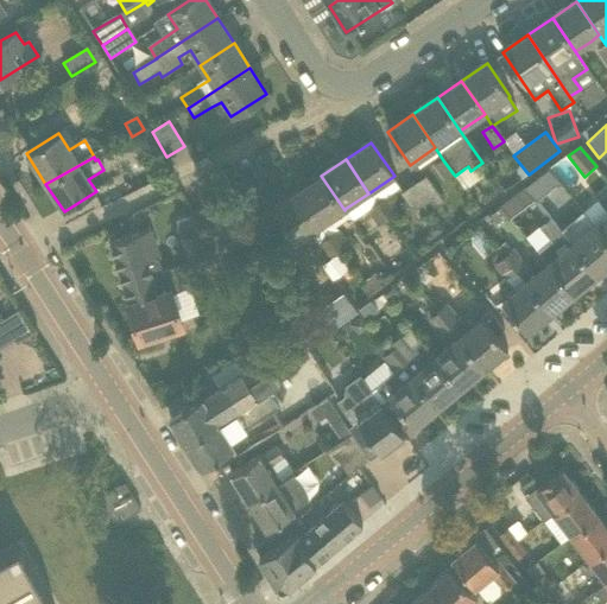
[(444,183),(455,176),(454,175),(443,160),(432,167),(444,183)]
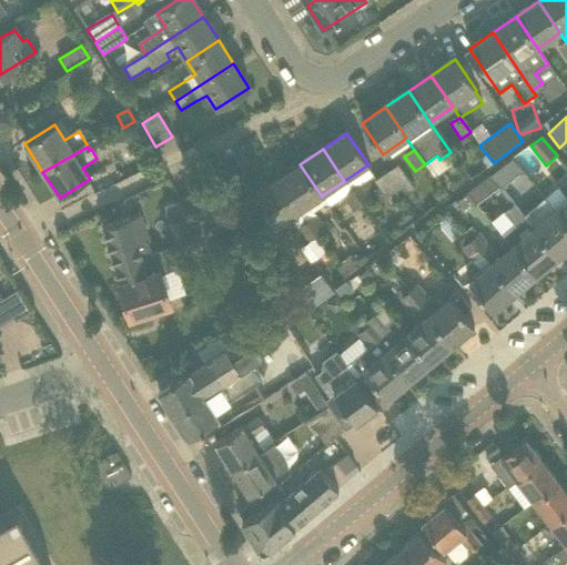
[(502,190),(523,173),(510,159),(489,177),(502,190)]
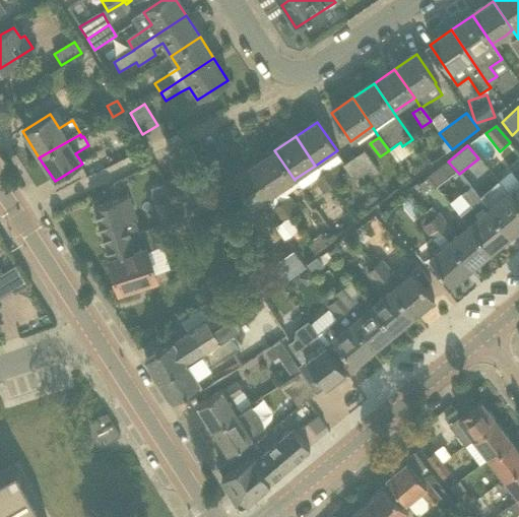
[(273,193),(295,180),(274,150),(254,166),(273,193)]
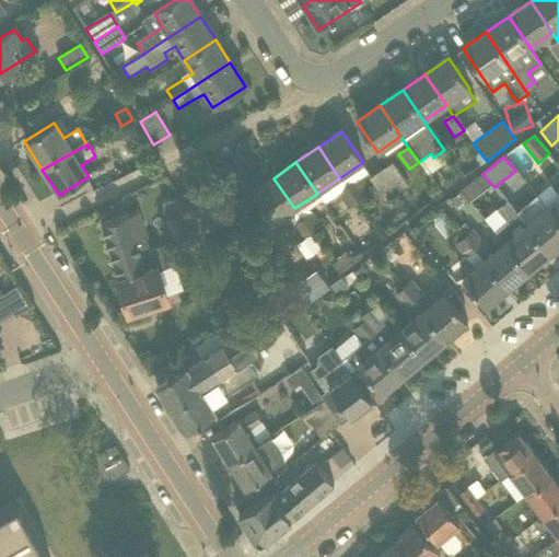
[(407,187),(392,164),(380,172),(396,195),(407,187)]
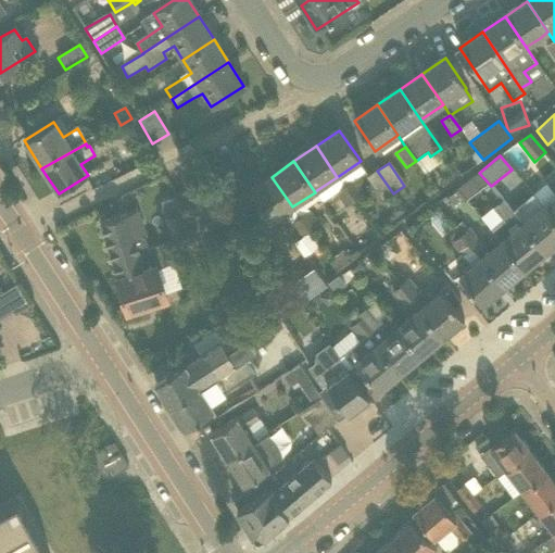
[(377,171),(367,178),(383,201),(393,193),(377,171)]
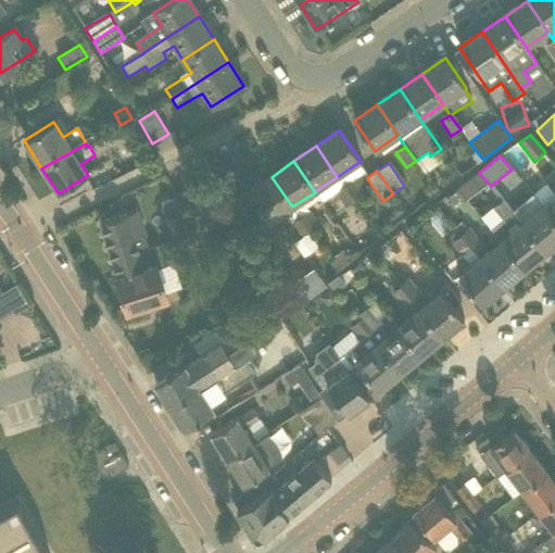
[(477,192),(488,185),(478,173),(467,180),(477,192)]
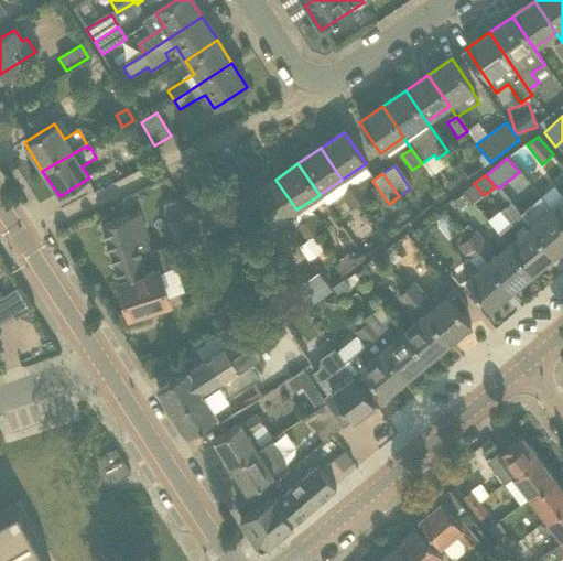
[(294,227),(304,222),(296,209),(275,180),(251,195),(273,226),(288,216),(294,227)]
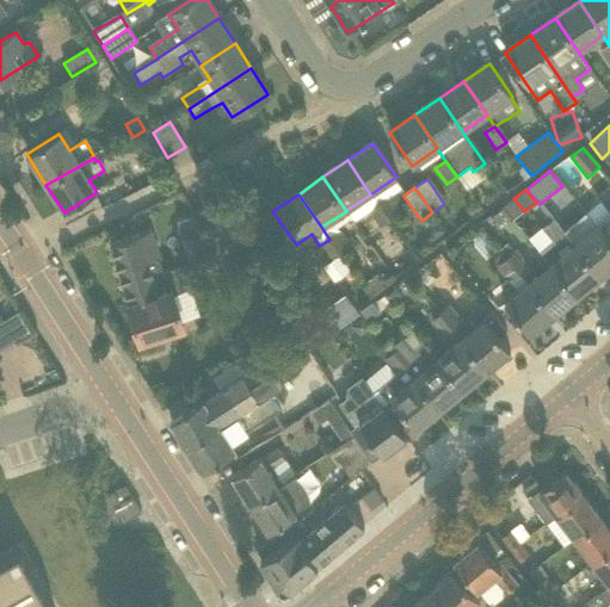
[(609,243),(609,197),(602,204),(609,212),(609,215),(596,227),(609,243)]
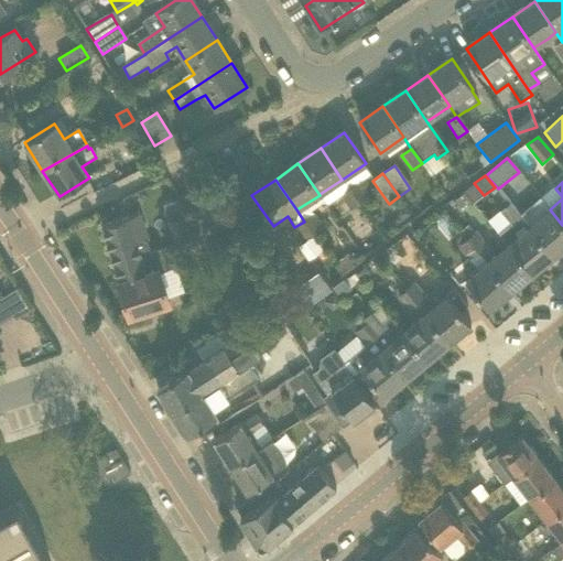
[(359,183),(349,191),(359,204),(369,197),(359,183)]
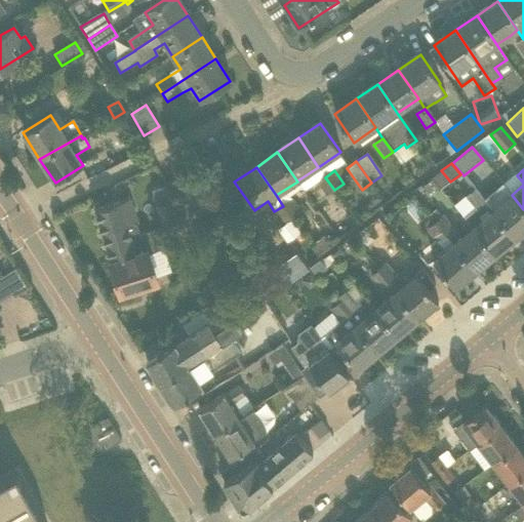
[(334,190),(325,177),(317,183),(325,196),(334,190)]
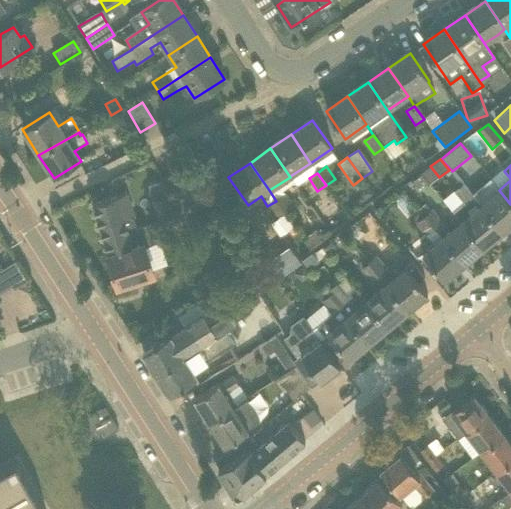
[(161,181),(140,188),(153,226),(174,219),(167,196),(161,181)]
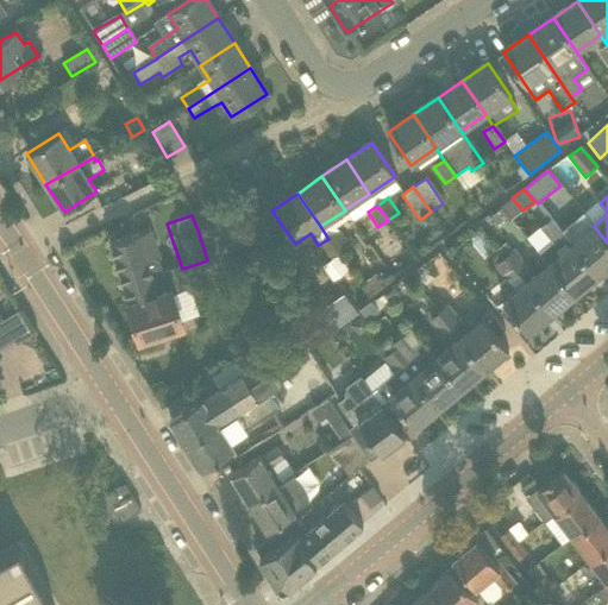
[(550,220),(540,228),(552,243),(539,253),(549,265),(575,296),(597,277),(562,233),(550,220)]
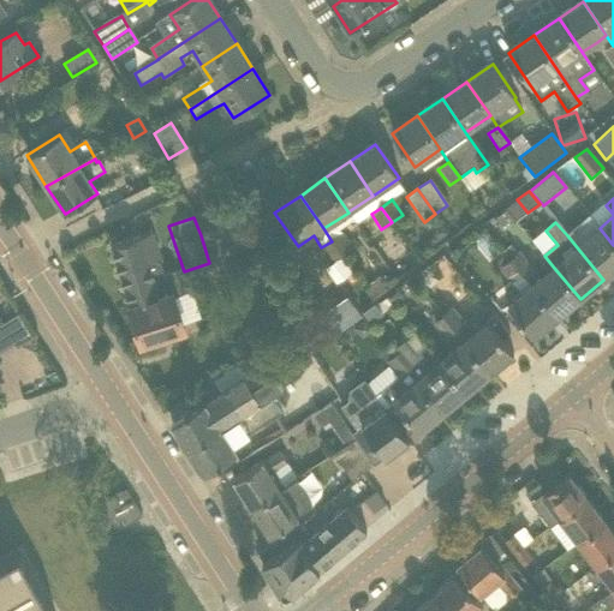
[(448,235),(440,225),(434,228),(433,237),(436,243),(448,235)]
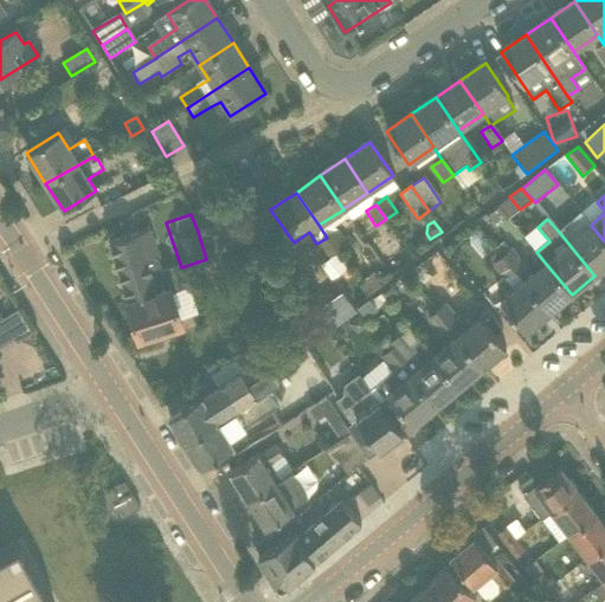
[(198,232),(206,259),(236,250),(226,222),(198,232)]
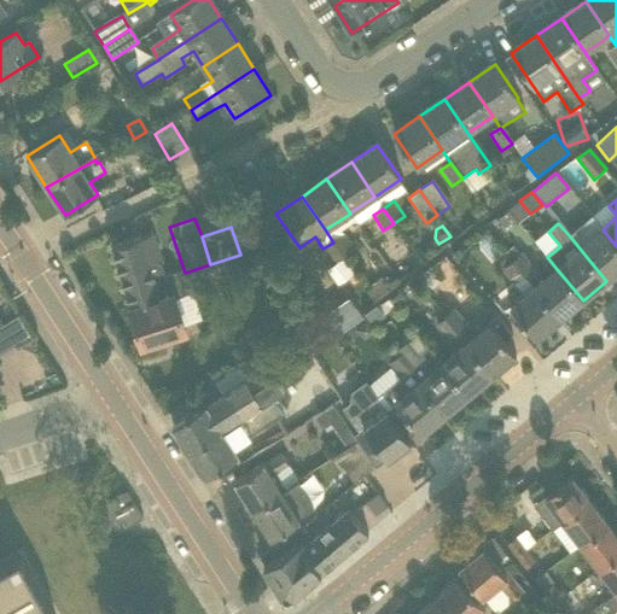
[(580,228),(570,237),(606,281),(616,272),(616,246),(603,229),(591,240),(580,228)]
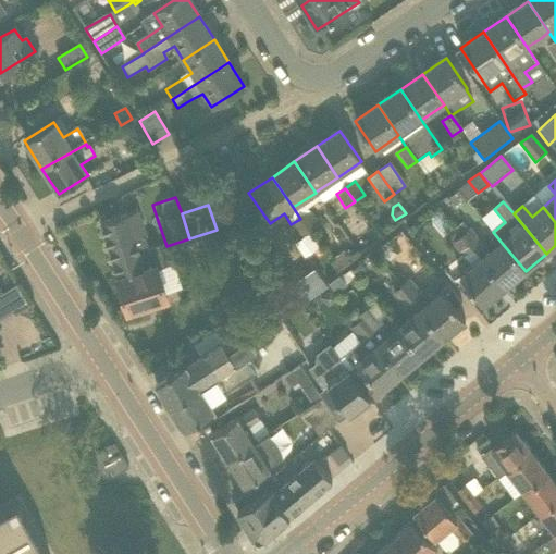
[(135,242),(145,238),(136,212),(100,223),(118,279),(144,270),(143,265),(141,265),(137,253),(138,253),(135,242)]
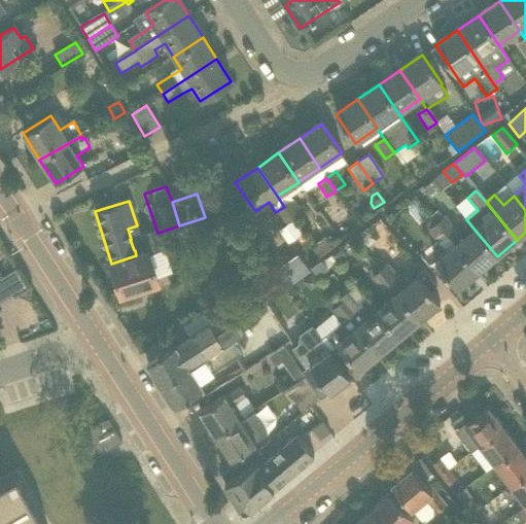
[(284,207),(293,220),(302,214),(292,201),(284,207)]
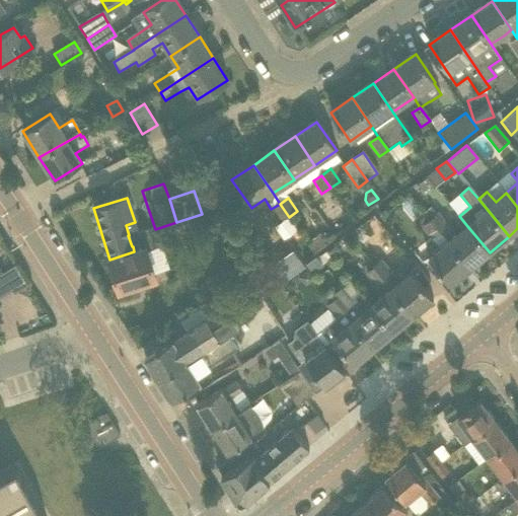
[(289,217),(280,204),(271,209),(281,223),(289,217)]
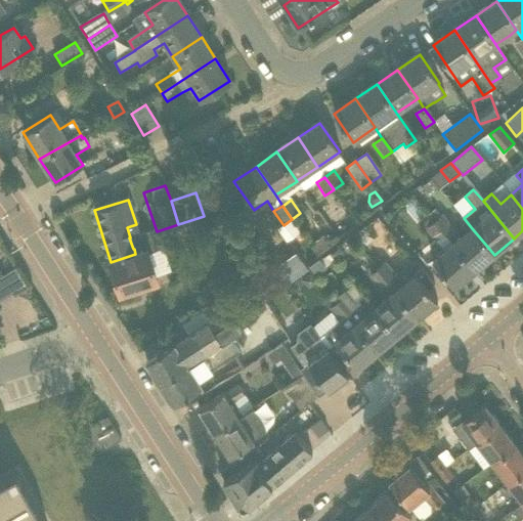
[(472,228),(462,236),(441,215),(434,222),(444,235),(451,244),(474,271),(494,255),(472,228)]
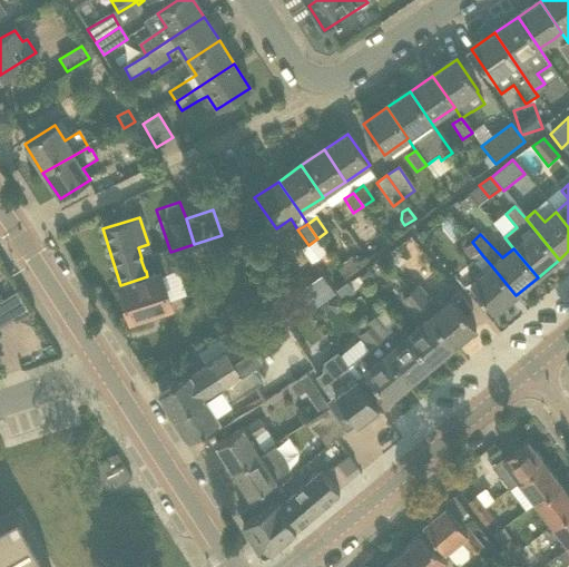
[(474,264),(474,263),(483,256),(472,242),(463,250),(462,250),(474,264)]
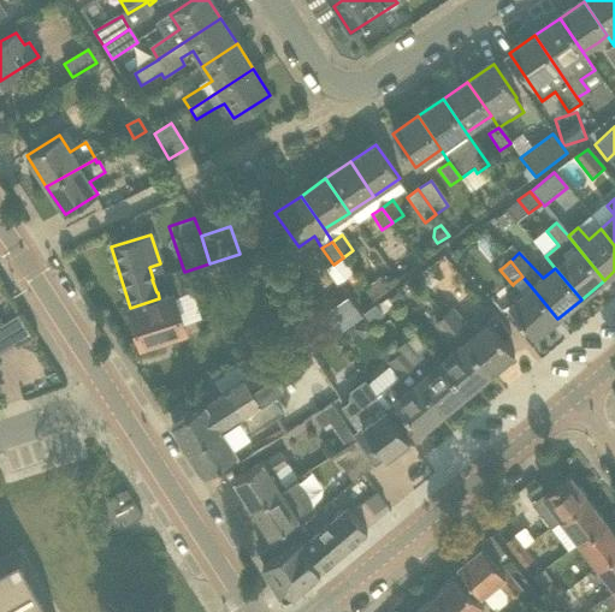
[(130,308),(142,344),(184,330),(175,298),(183,296),(175,272),(153,279),(152,279),(157,292),(158,292),(159,298),(130,308)]
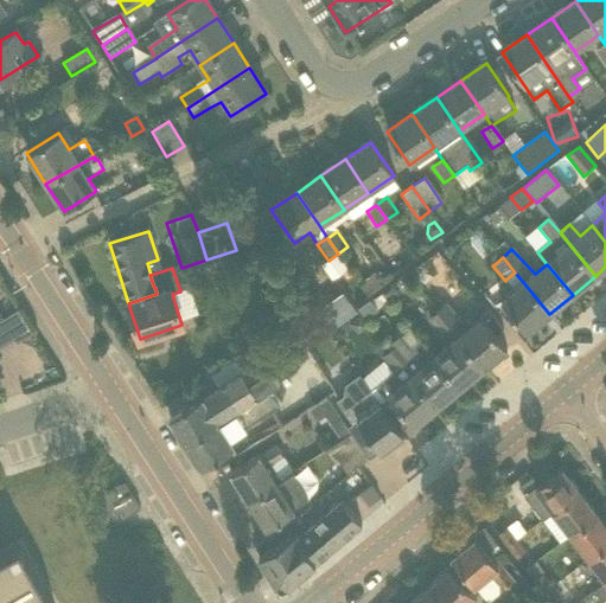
[(381,282),(375,274),(364,282),(365,283),(370,290),(381,282)]
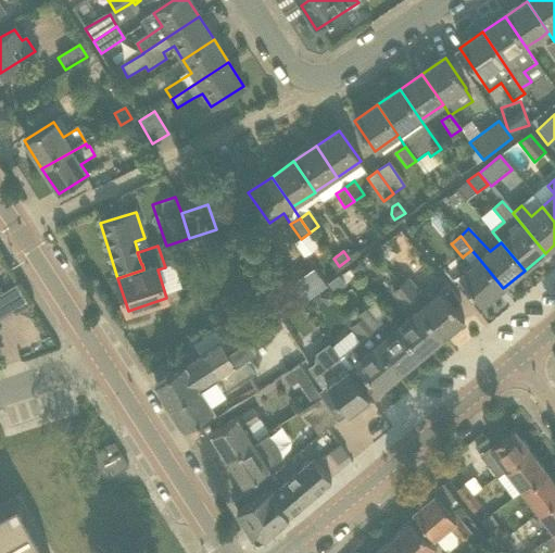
[(479,259),(471,266),(458,277),(482,305),(503,288),(479,259)]
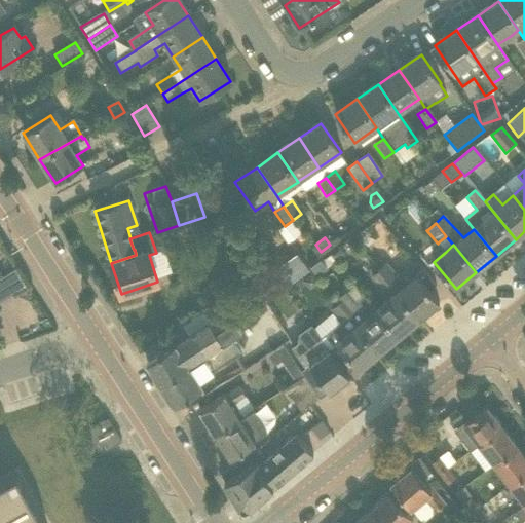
[(344,260),(344,254),(340,249),(332,256),(339,264),(344,260)]
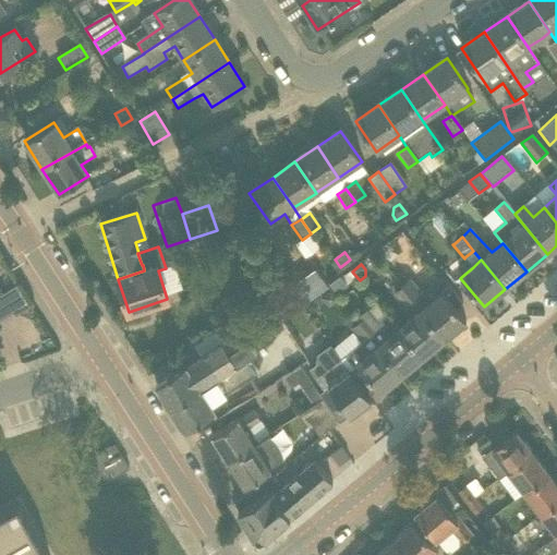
[(344,287),(337,278),(328,286),(336,294),(344,287)]
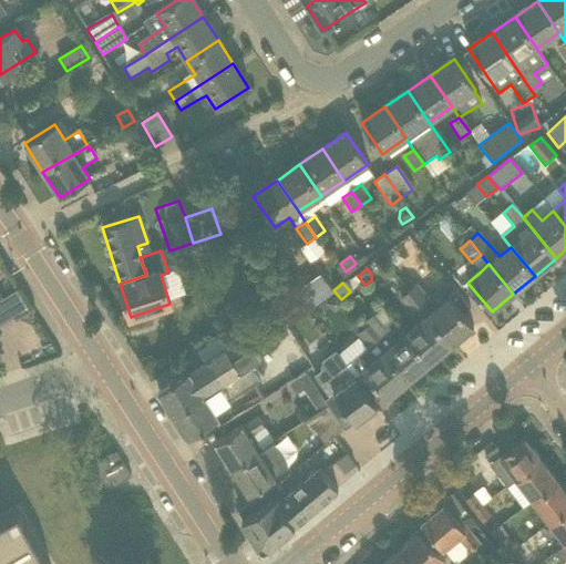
[(266,304),(281,295),(275,285),(260,294),(266,304)]
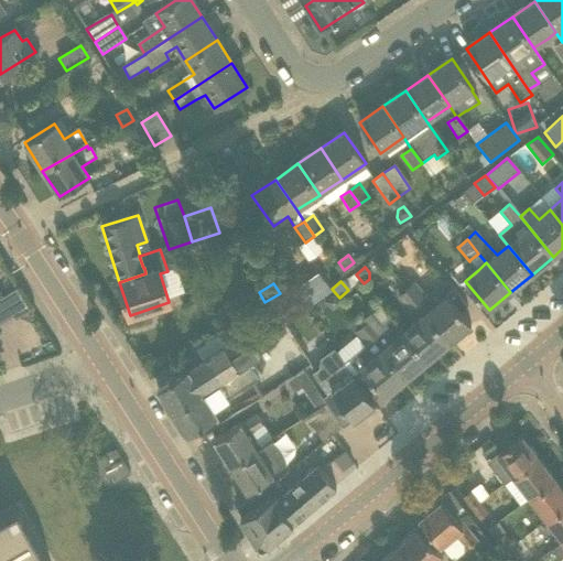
[(448,344),(471,325),(461,313),(467,308),(454,291),(434,306),(426,295),(421,300),(412,287),(405,292),(448,344)]
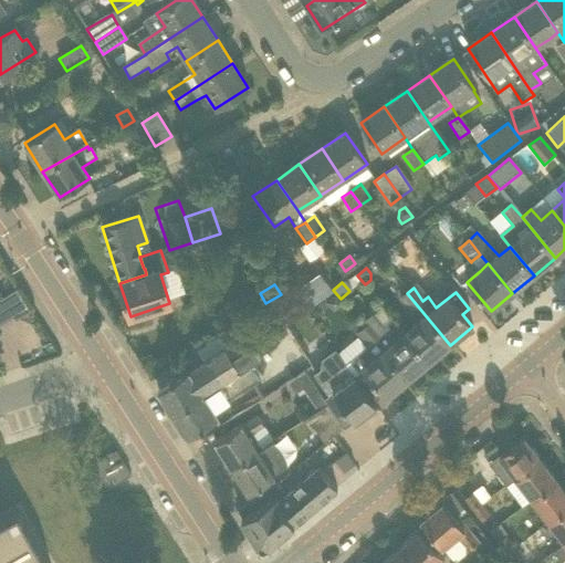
[(17,290),(1,300),(13,319),(29,309),(17,290)]
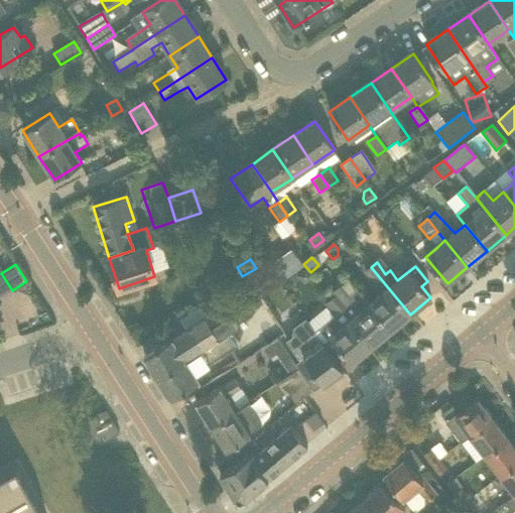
[(391,331),(410,314),(371,267),(364,273),(381,293),(370,303),(369,303),(391,331)]
